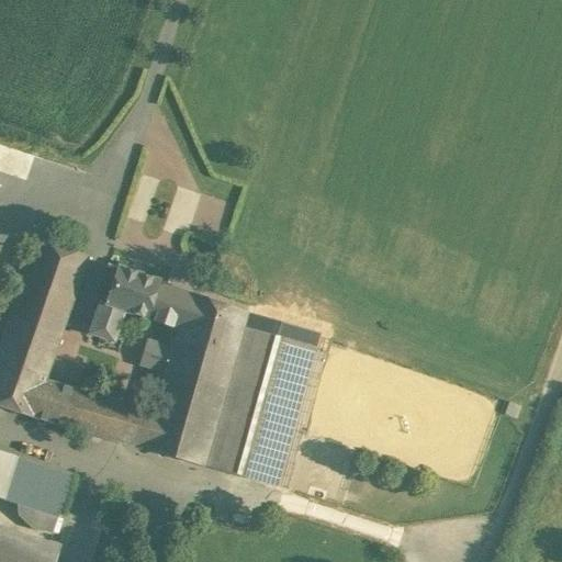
[(236,186),(216,178),(213,188),(220,201),(229,204),(236,186)]
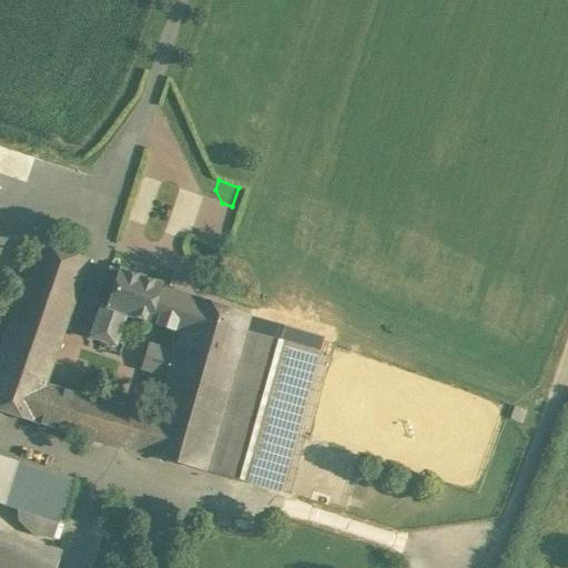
[(36,241),(0,343),(0,411),(32,422),(37,408),(44,384),(88,260),(36,241)]
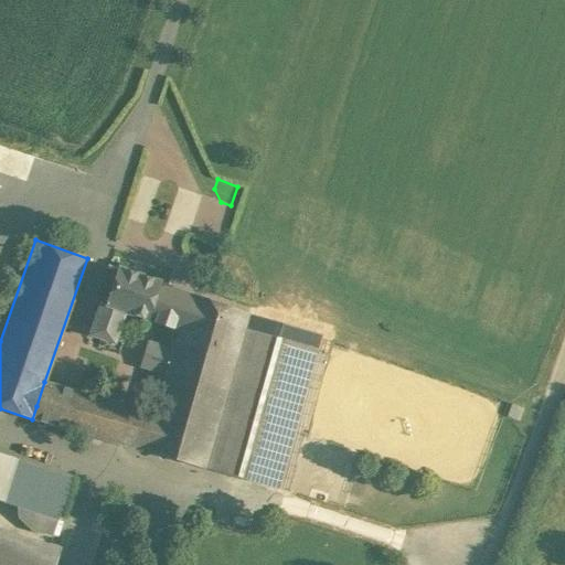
[(190,294),(117,268),(105,305),(99,302),(88,334),(113,343),(124,311),(178,330),(190,294)]
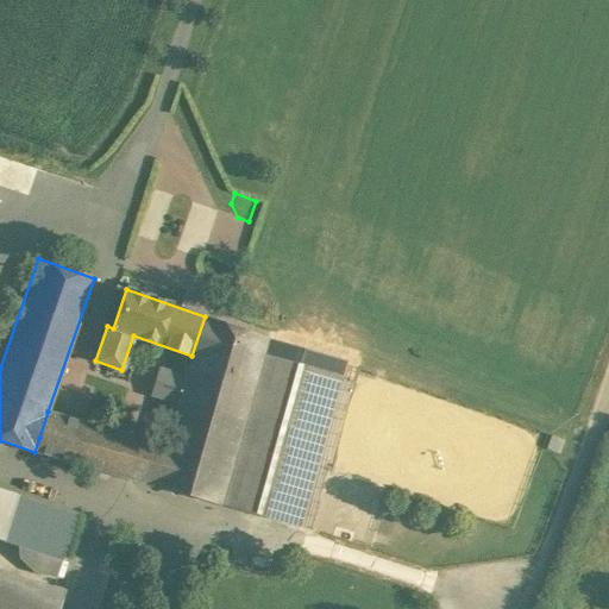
[(164,445),(152,485),(219,504),(263,353),(267,338),(205,316),(192,356),(164,445)]
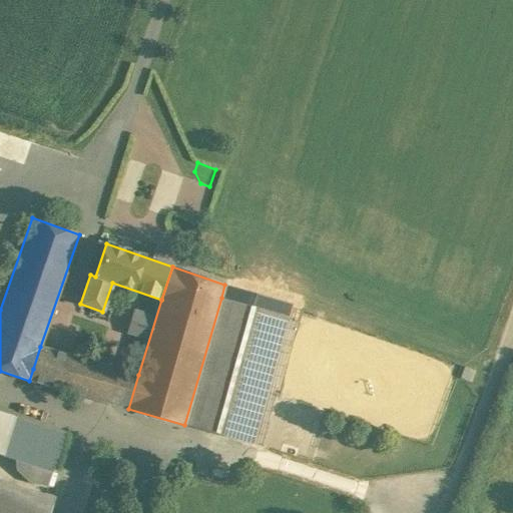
[(221,298),(184,425),(215,434),(251,306),(221,298)]
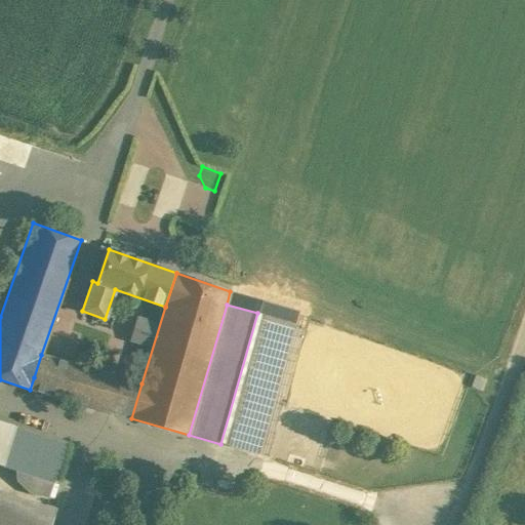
[(72,363),(41,355),(34,377),(66,386),(72,363)]
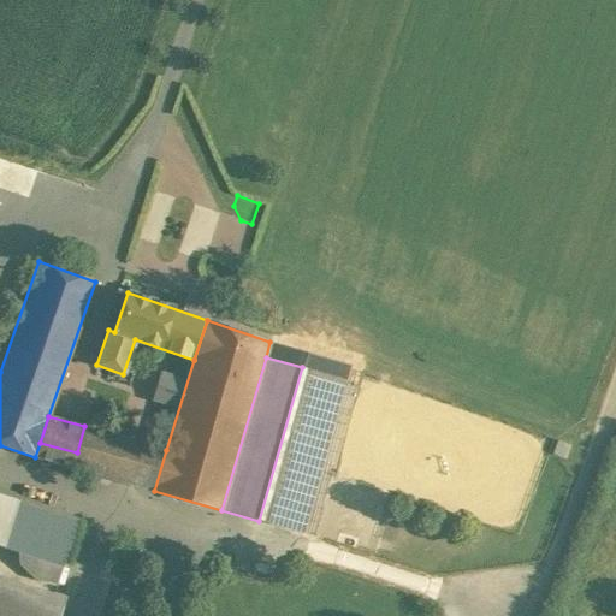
[(148,444),(84,426),(77,452),(72,468),(134,485),(148,444)]
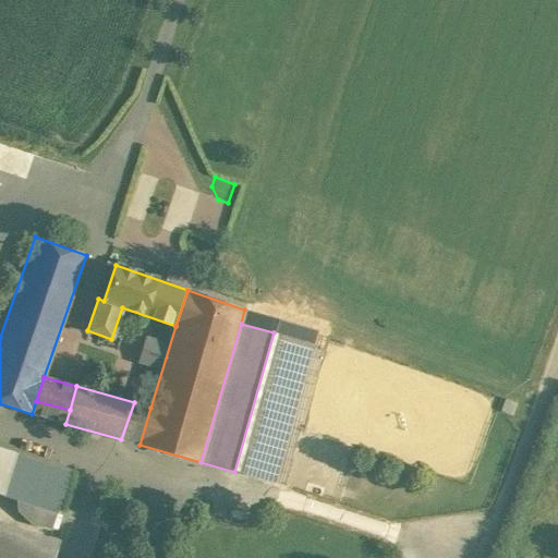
[(70,410),(36,401),(32,414),(65,424),(70,410)]
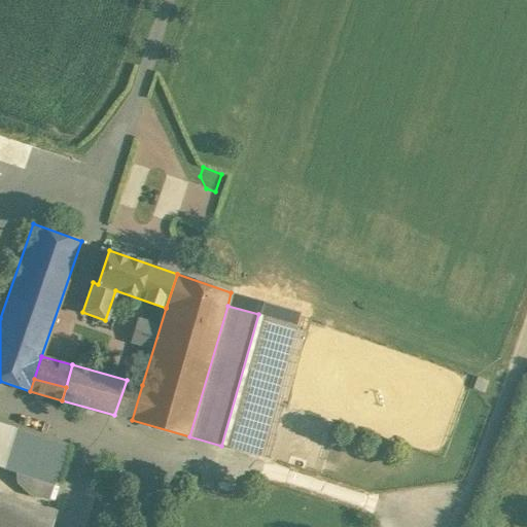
[(127,380),(114,415),(132,420),(142,385),(127,380)]
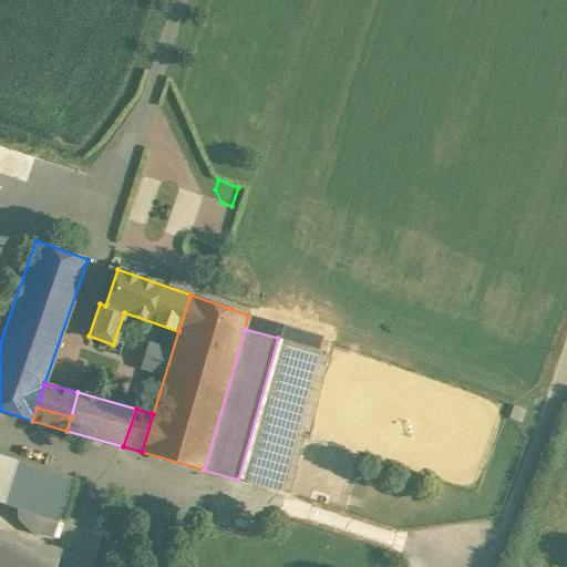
[(47,470),(0,455),(0,502),(17,508),(33,513),(47,470)]
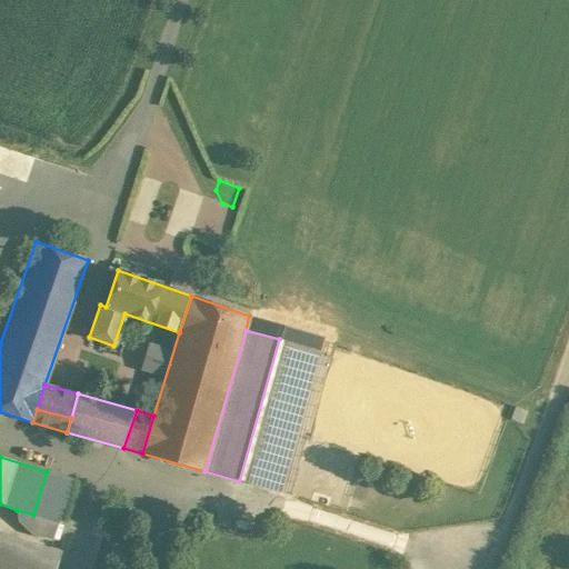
[(71,479),(47,471),(33,515),(58,522),(71,479)]
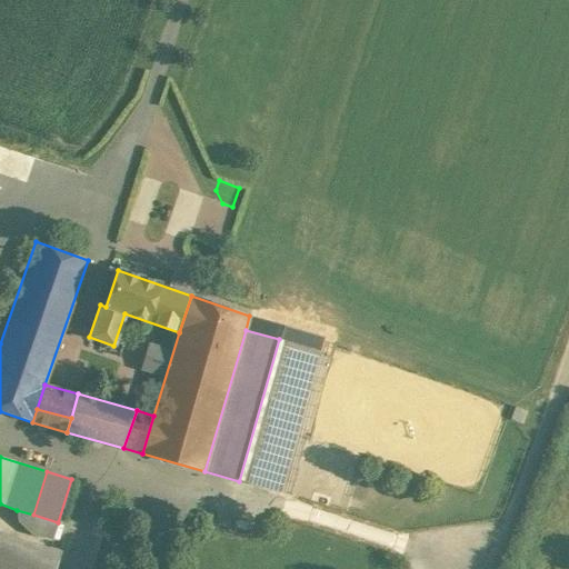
[(33,515),(17,510),(18,521),(32,535),(52,540),(58,522),(33,515)]
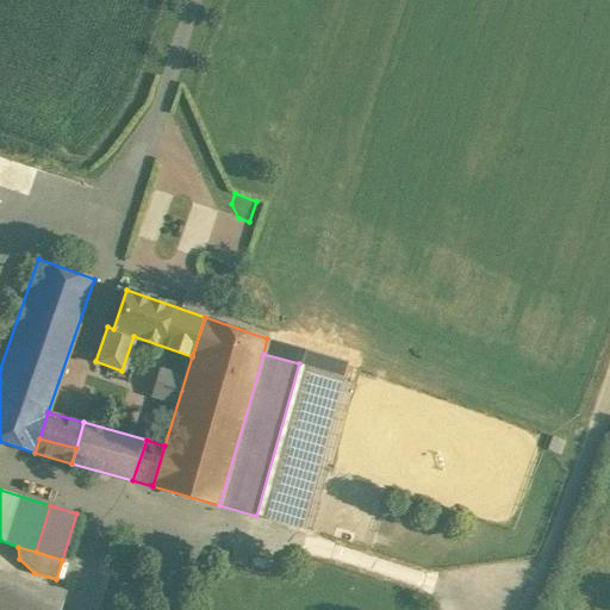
[(56,609),(62,592),(0,572),(0,609),(56,609)]
